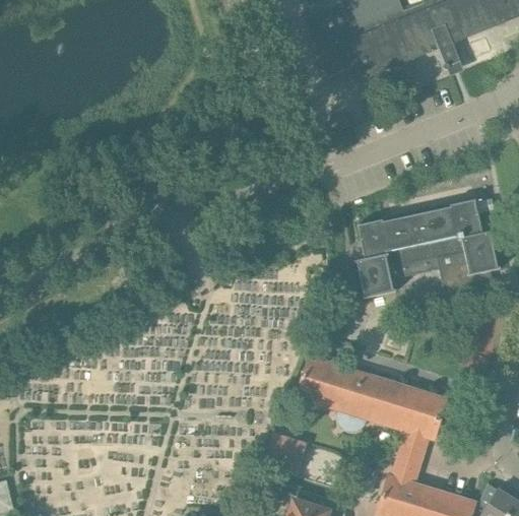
[(308,0),(313,12),(304,16),(327,76),(352,66),(357,77),(384,67),(383,64),(496,18),(497,20),(518,11),(518,0),(308,0)]
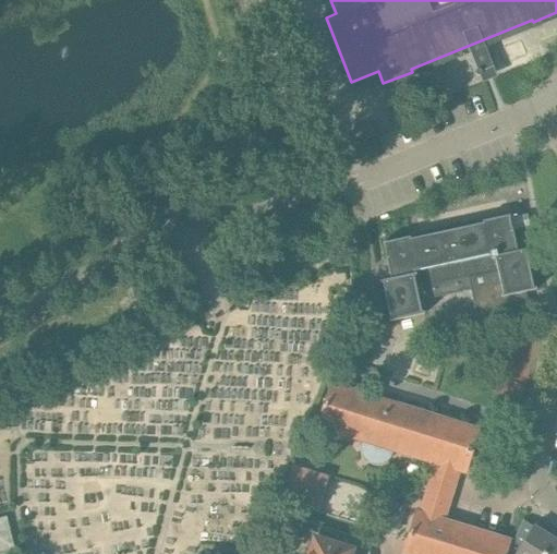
[(519,249),(510,213),(484,218),(484,220),(470,224),(412,237),(411,235),(384,240),(392,276),(382,278),(382,280),(385,279),(392,316),(389,316),(390,318),(426,311),(425,309),(423,310),(418,286),(469,274),(479,315),(531,303),(527,289),(537,287),(537,285),(534,285),(527,249),(529,248),(529,247),(519,249)]
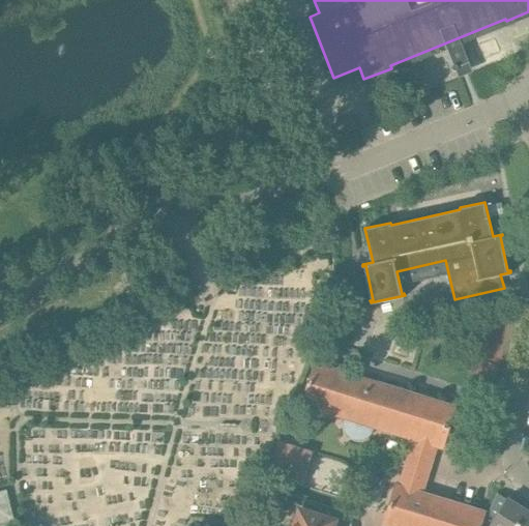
[(376,425),(414,437),(437,443),(443,445),(444,442),(443,442),(453,408),(454,408),(456,405),(436,399),(316,362),(303,403),(347,415),(345,421),(346,427),(348,431),(354,436),(360,437),(366,436),(372,433),(375,429),(376,425)]
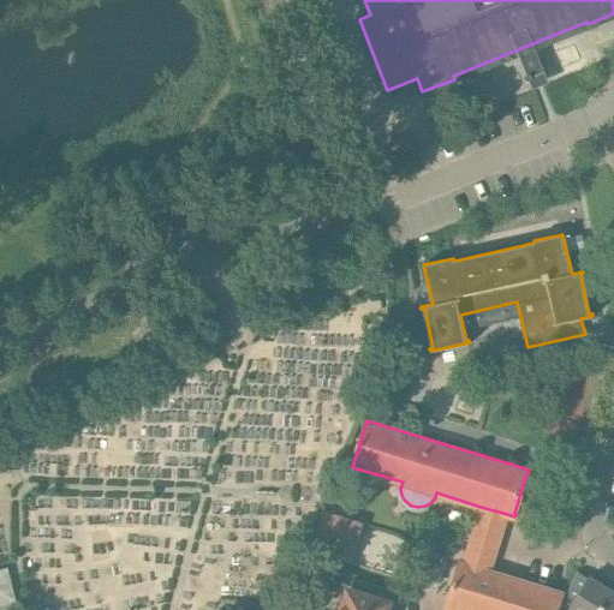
[(507,514),(481,507),(464,561),(462,561),(447,608),(454,609),(556,609),(562,592),(490,569),(507,514)]
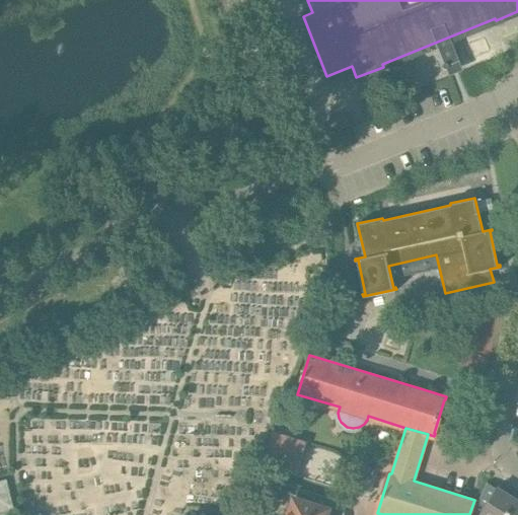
[(307,439),(274,429),(263,462),(297,473),(307,439)]
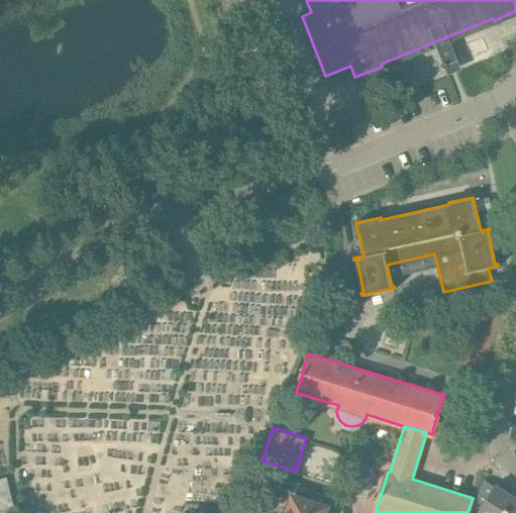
[(0,506),(14,504),(7,475),(0,477),(0,506)]
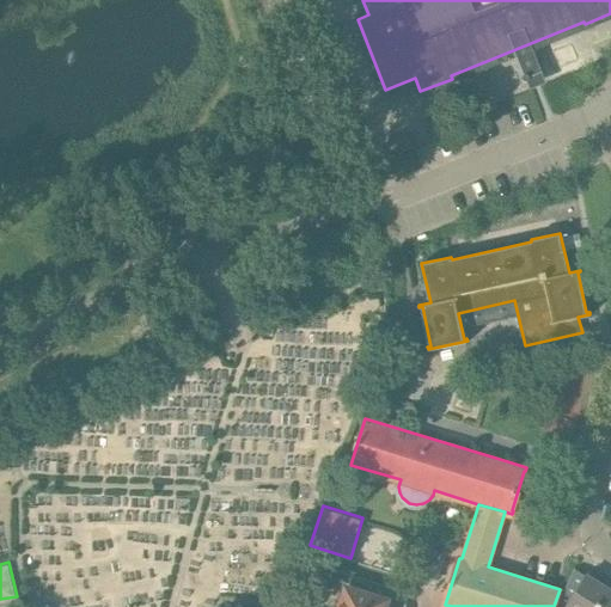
[(564,606),(597,606),(610,587),(587,572),(587,574),(575,566),(562,594),(570,599),(564,606)]
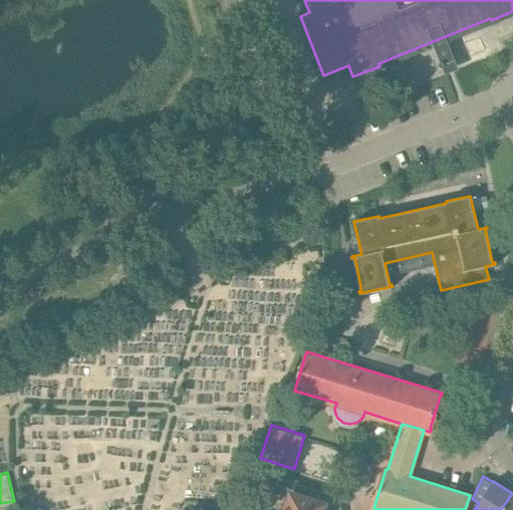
[(331,509),(336,493),(297,481),(293,494),(291,493),(285,509),(321,509),(323,505),(331,507),(330,509),(331,509)]
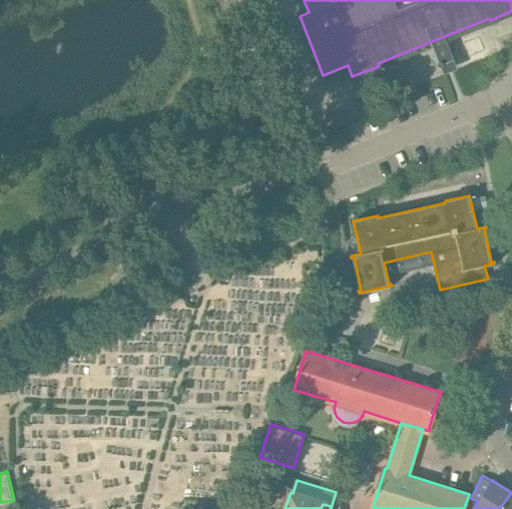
[(511,492),(500,508),(511,508),(511,492)]
